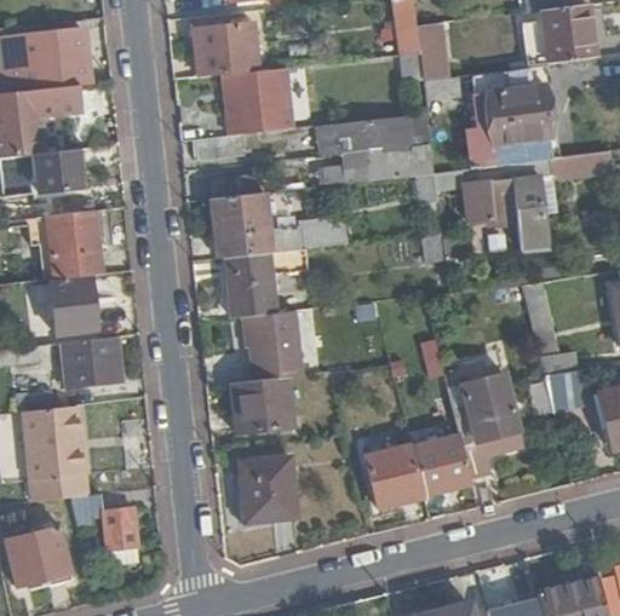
[(394,0),(401,53),(422,51),(418,24),(418,21),(414,0),(394,0)]
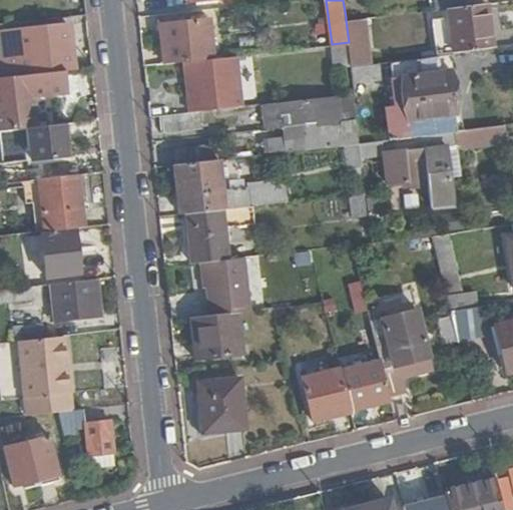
[(357,16),(354,0),(343,0),(346,17),(357,16)]
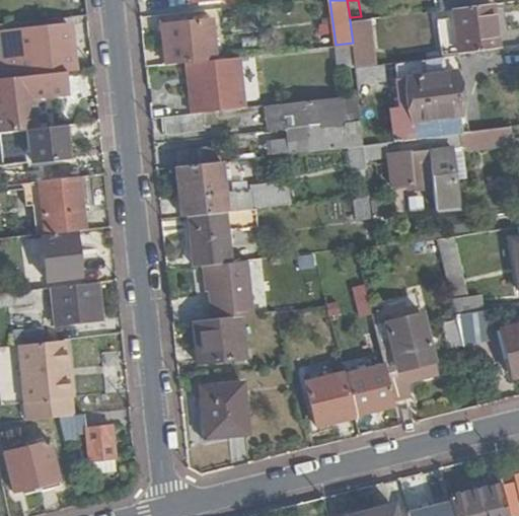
[(440,0),(442,9),(453,8),(472,5),(471,0),(440,0)]
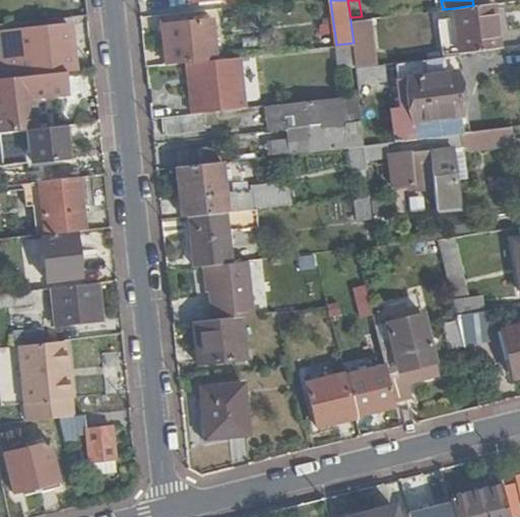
[(459,51),(499,47),(493,3),(473,5),(454,8),(459,51)]
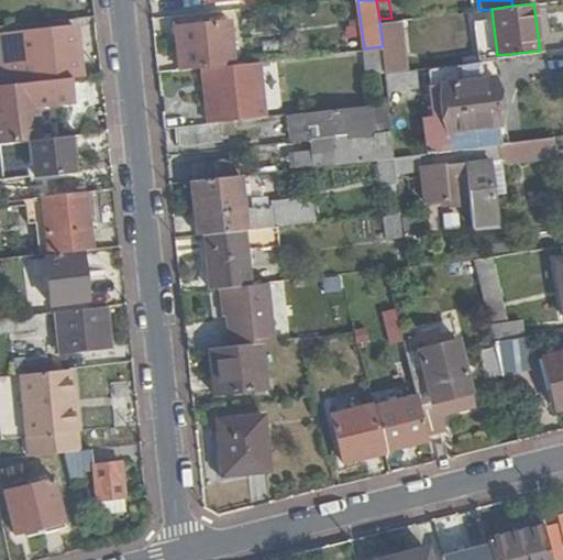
[(200,67),(233,63),(229,20),(174,25),(179,69),(200,67)]
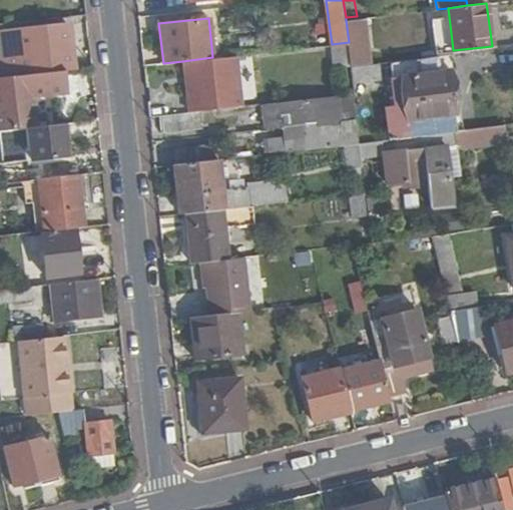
[(352,63),(366,61),(360,19),(346,20),(349,42),(352,63)]
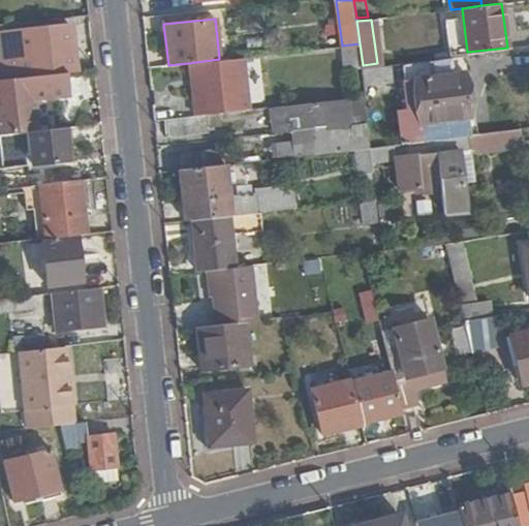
[(0,79),(67,71),(76,70),(71,24),(0,32),(3,60),(0,60),(0,79)]
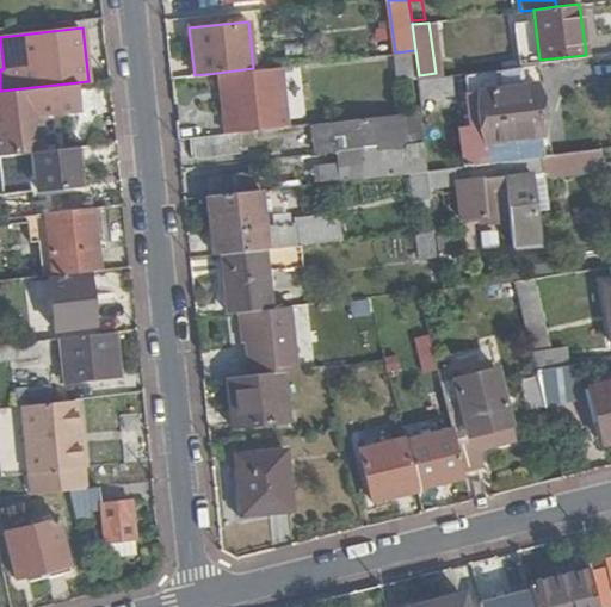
[(536,158),(545,156),(535,61),(464,69),(471,130),(461,131),(466,167),(503,162),(536,158)]
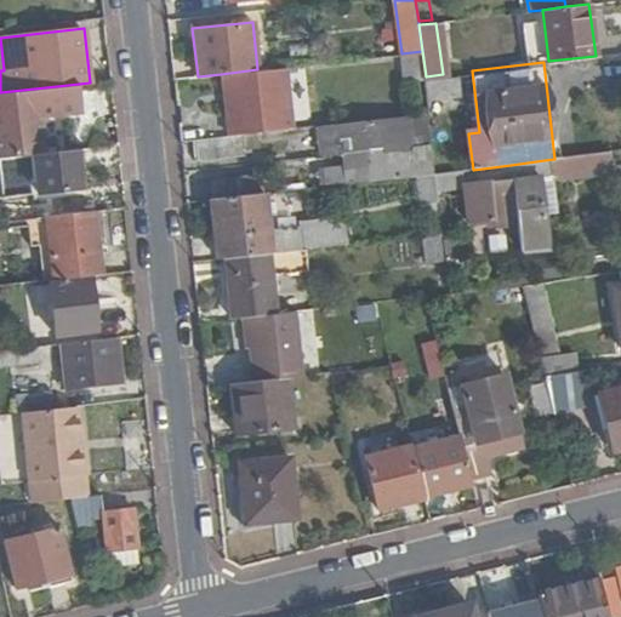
[(245,133),(292,127),(288,67),(257,69),(221,74),(228,136),(245,133)]
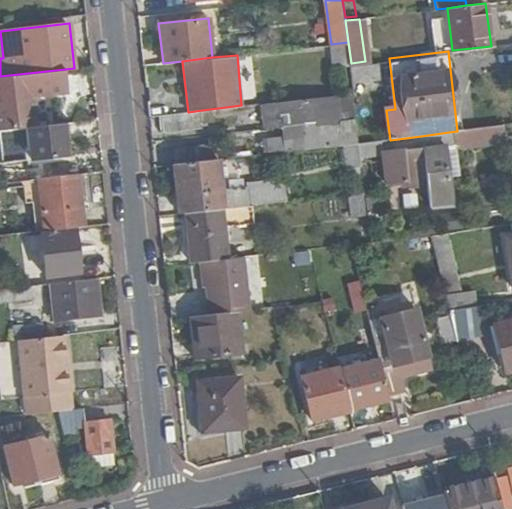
[(353,64),(356,91),(381,87),(378,61),(353,64)]
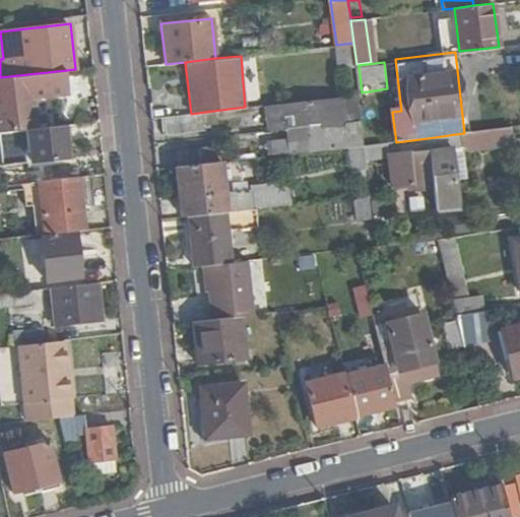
[(0,77),(0,130),(25,128),(38,126),(35,95),(69,91),(66,70),(0,77)]
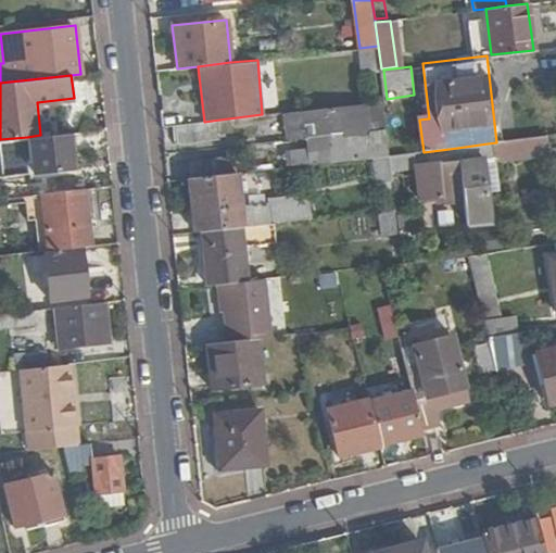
[(330,153),(380,146),(389,145),(386,125),(371,127),(368,103),(328,109),(327,105),(294,110),(297,126),(325,123),(330,153)]
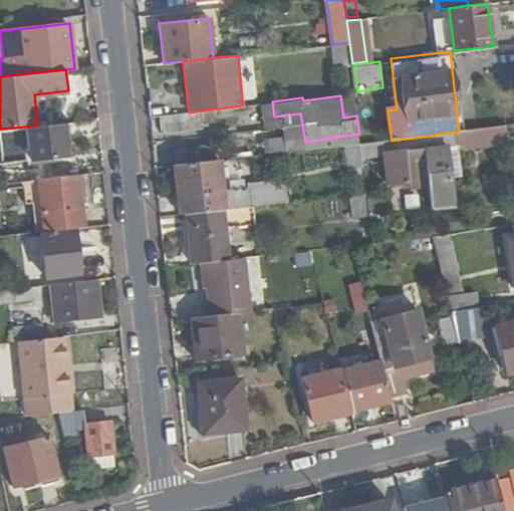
[(205,128),(203,110),(189,112),(160,115),(163,133),(205,128)]
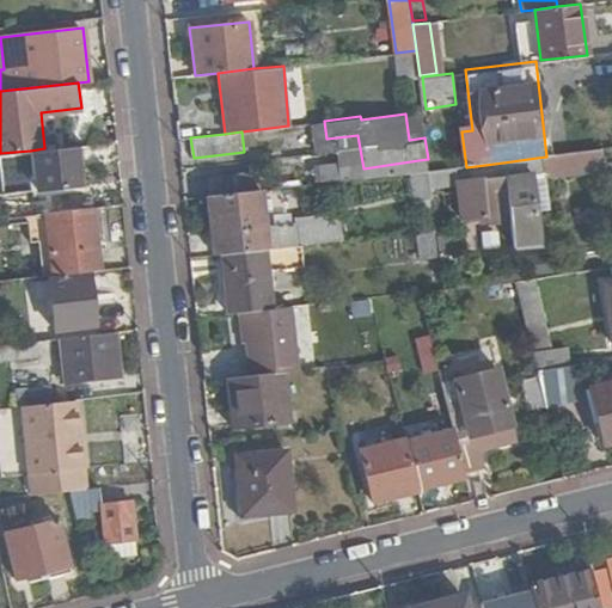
[(83,188),(78,146),(44,148),(30,151),(35,192),(83,188)]
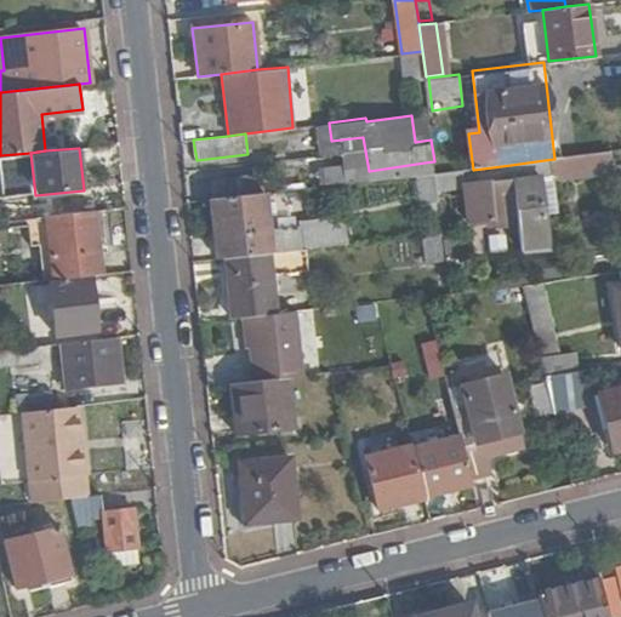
[(426,176),(438,176),(436,160),(434,161),(425,163),(426,176)]
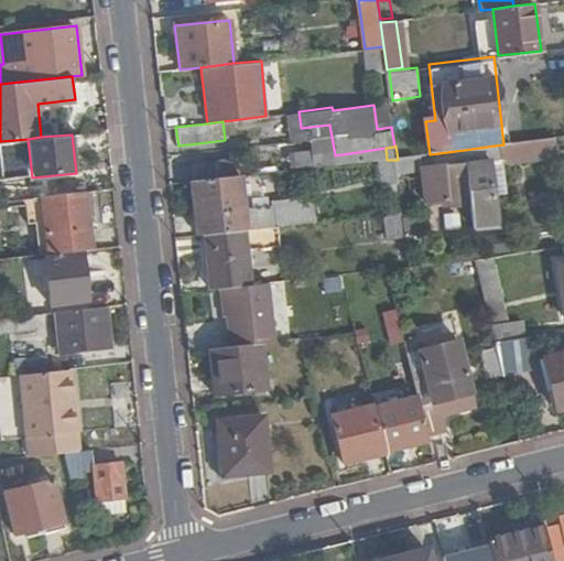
[(497,160),(495,146),(464,150),(465,163),(424,170),(429,201),(473,195),(476,227),(500,224),(491,161),(497,160)]
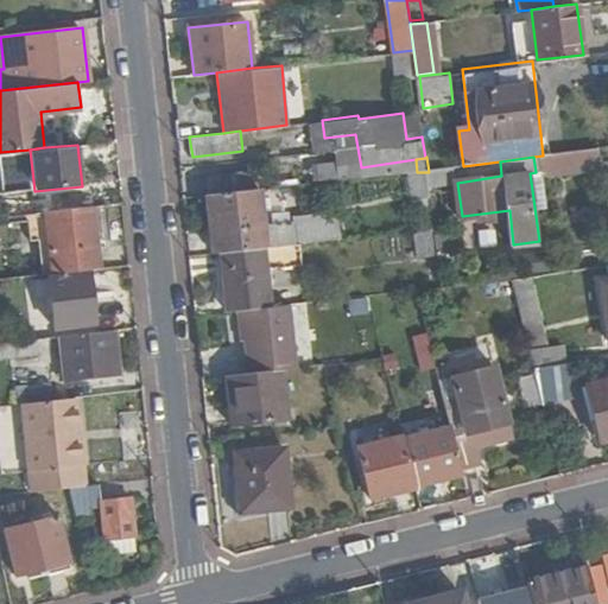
[(318,178),(347,177),(346,163),(318,164),(318,178)]
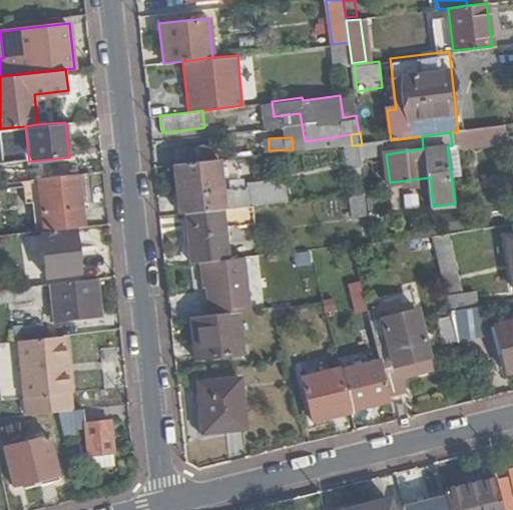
[(349,169),(365,167),(362,145),(352,145),(346,146),(349,169)]
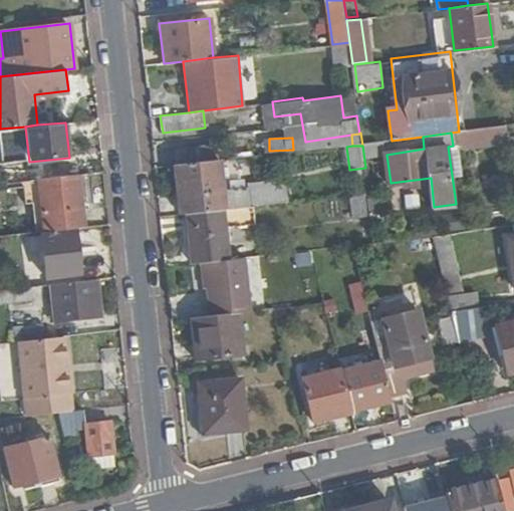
[(183,213),(189,213),(252,206),(289,202),(287,184),(224,191),(221,160),(177,164),(183,213)]
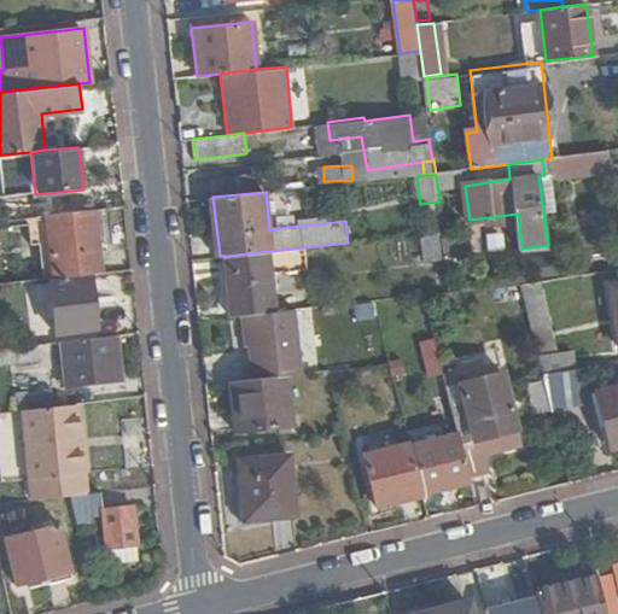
[(46,215),(53,278),(100,273),(94,209),(46,215)]
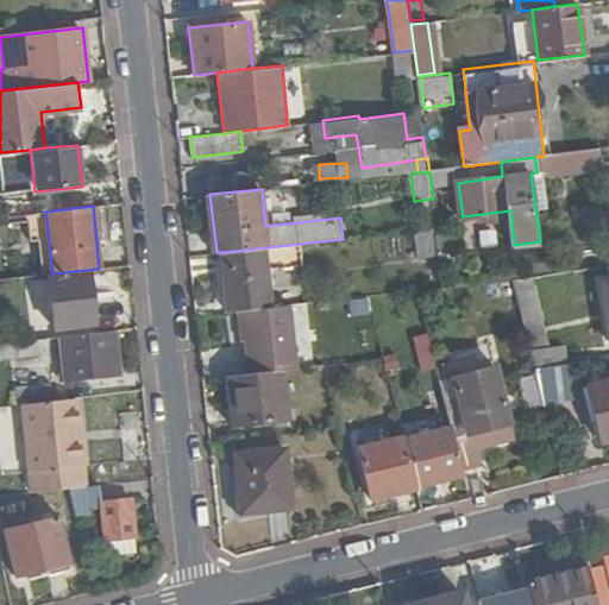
[(224,252),(230,309),(238,308),(271,306),(268,266),(301,263),(299,244),(224,252)]
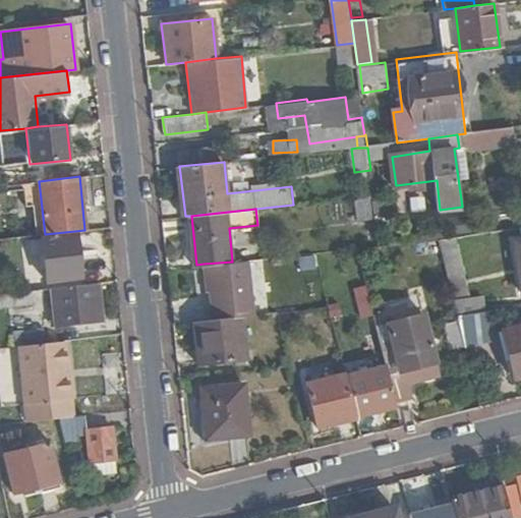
[(42,238),(46,280),(81,276),(76,234),(42,238)]
